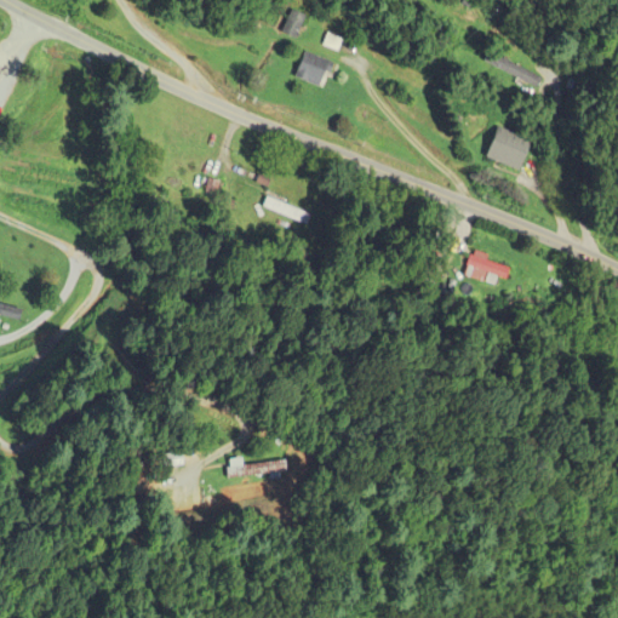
[(297,38),(305,13),(291,9),(282,33),(297,38)]
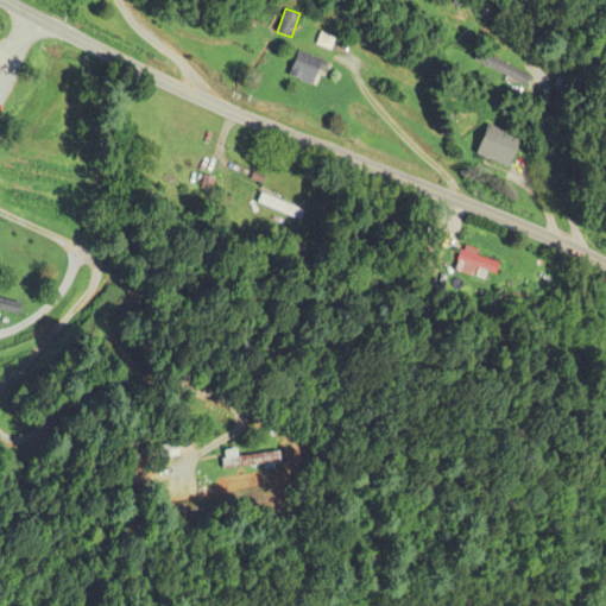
[(289,74),(315,86),(326,61),(300,49),(289,74)]
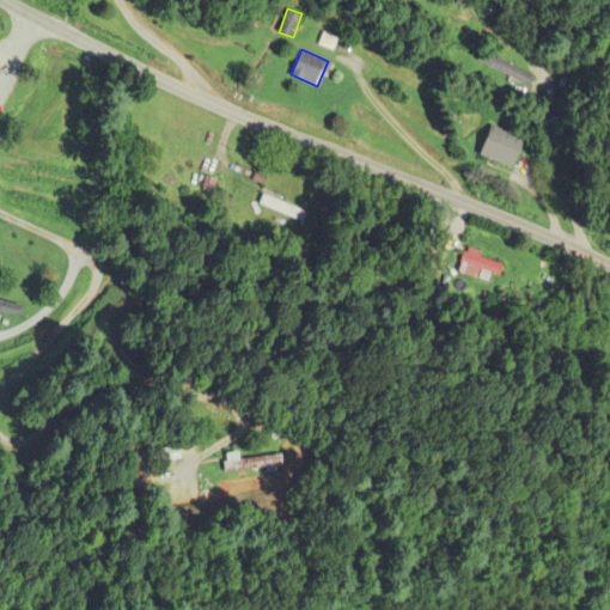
[(529,81),(532,75),(483,53),(481,60),(529,81)]
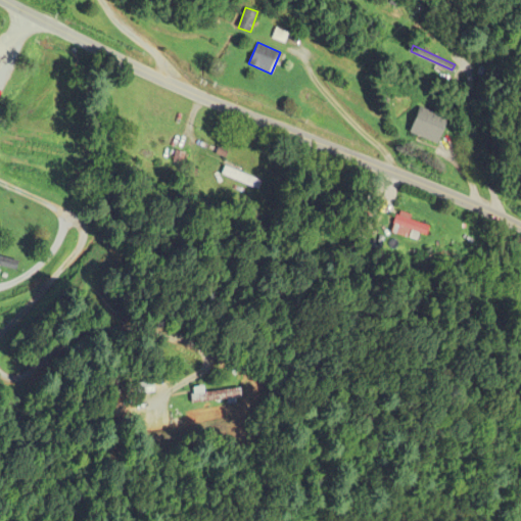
[(439,144),(450,119),(421,106),(411,132),(439,144)]
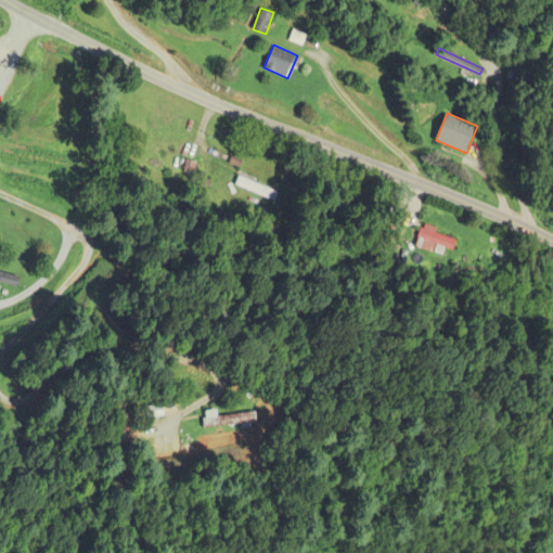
[(278,190),(238,177),(235,187),(274,200),(278,190)]
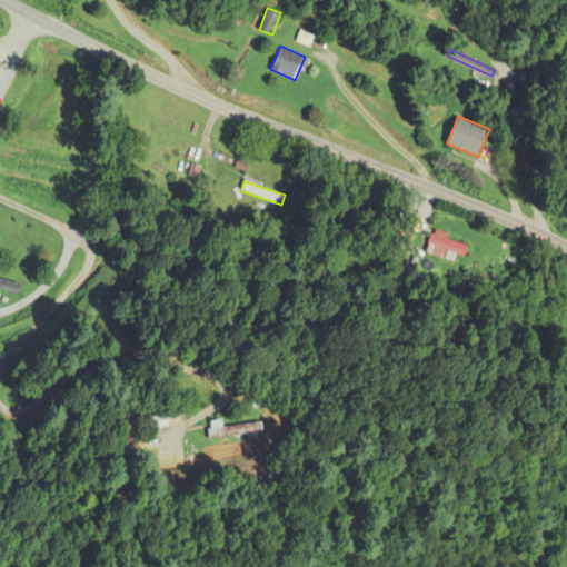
[(457,254),(466,256),(469,241),(433,232),(427,254),(455,261),(457,254)]
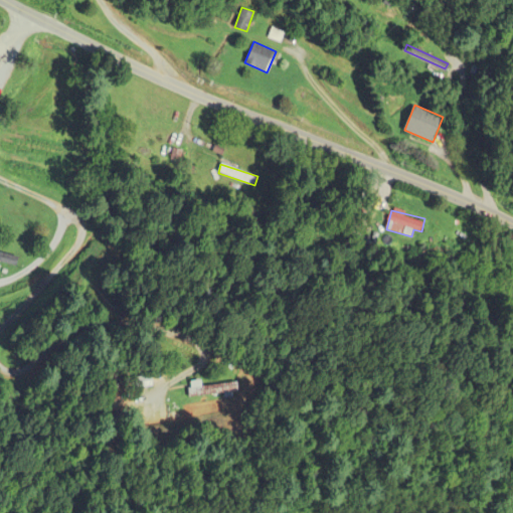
[(14,255),(0,249),(0,261),(10,266),(14,255)]
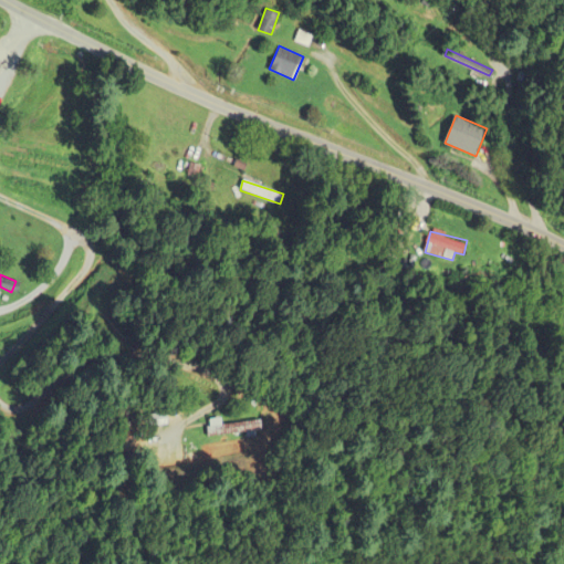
[(167,424),(166,413),(147,414),(148,426),(167,424)]
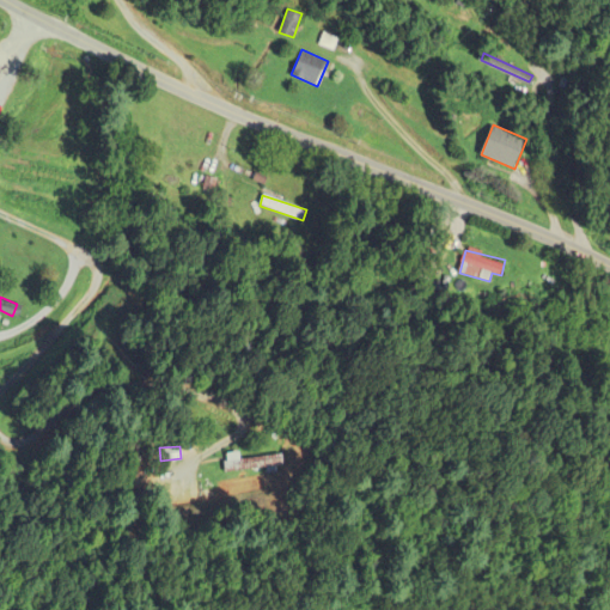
[(224,471),(281,465),(280,453),(237,458),(236,451),(221,452),(224,471)]
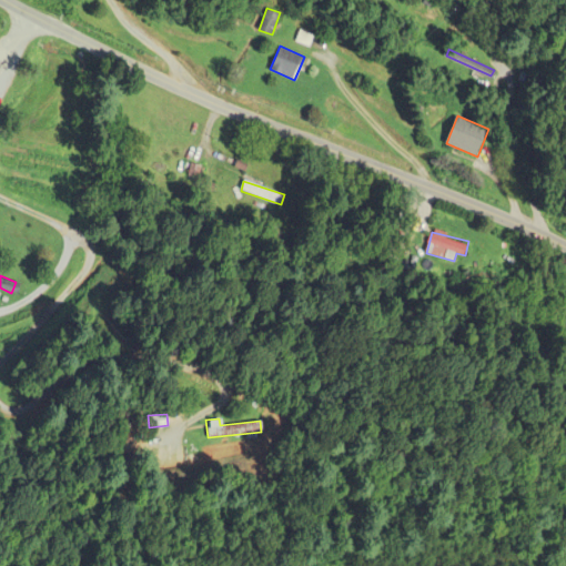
All buildings are outlined.
